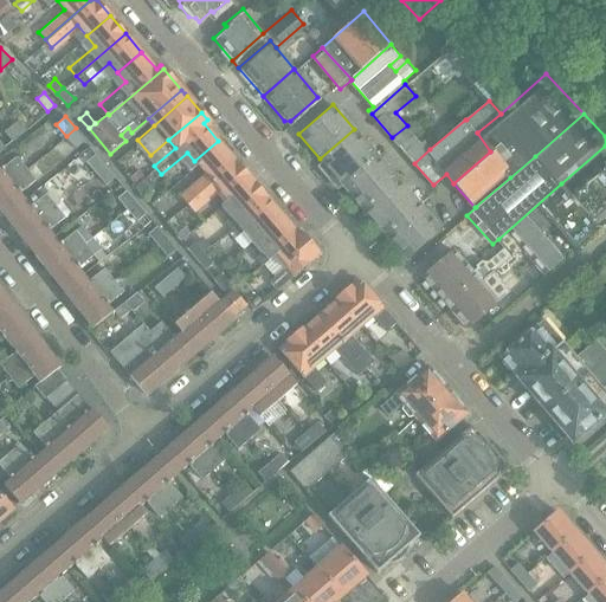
[(414,163),(430,149),(424,141),(421,142),(407,125),(392,137),(414,163)]
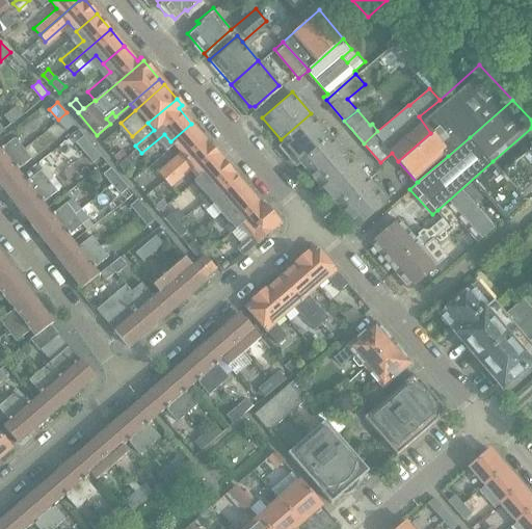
[(67,130),(75,123),(67,112),(58,120),(67,130)]
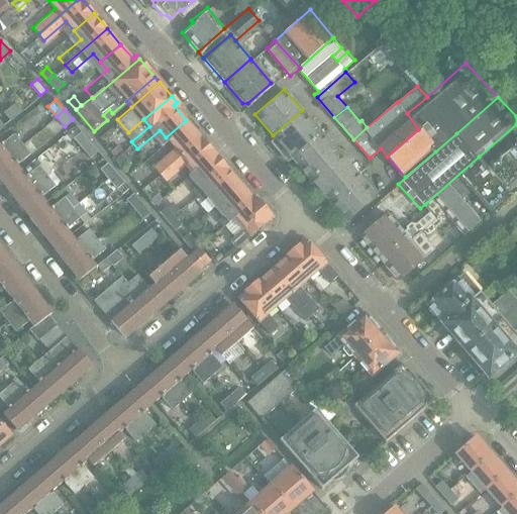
[(289,158),(319,131),(302,110),(273,135),(272,141),(285,157),(289,158)]
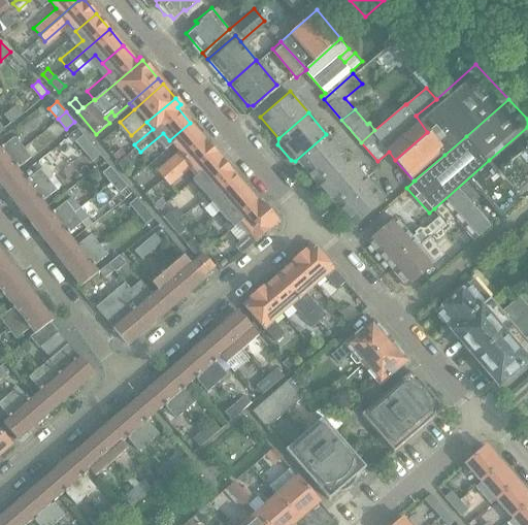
[(161,175),(204,139),(190,123),(169,140),(176,149),(155,168),(161,175)]
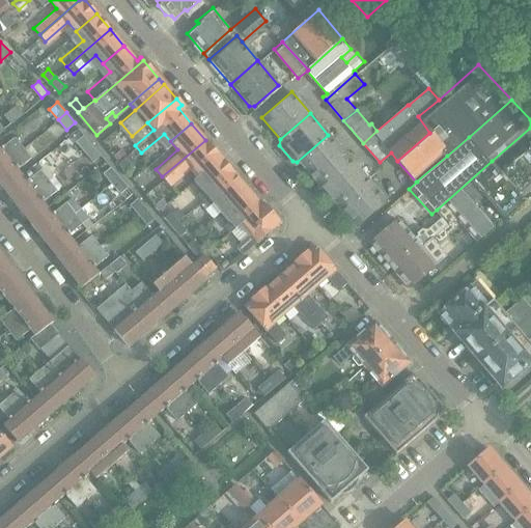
[(85,150),(93,144),(84,134),(77,140),(85,150)]
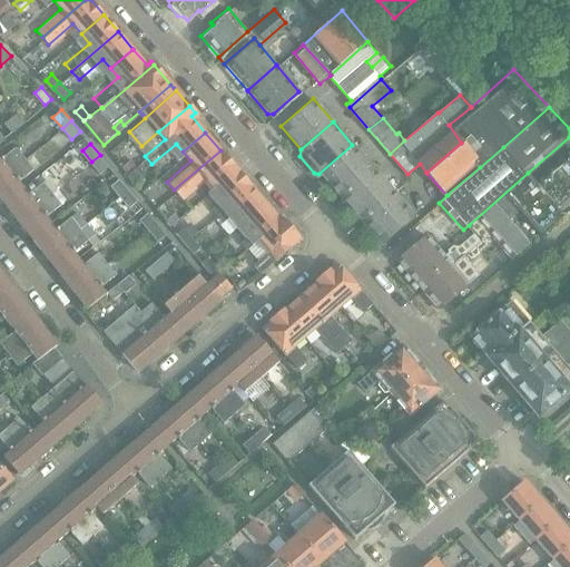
[(341,195),(372,168),(352,145),(318,174),(321,174),(322,173),(341,195)]
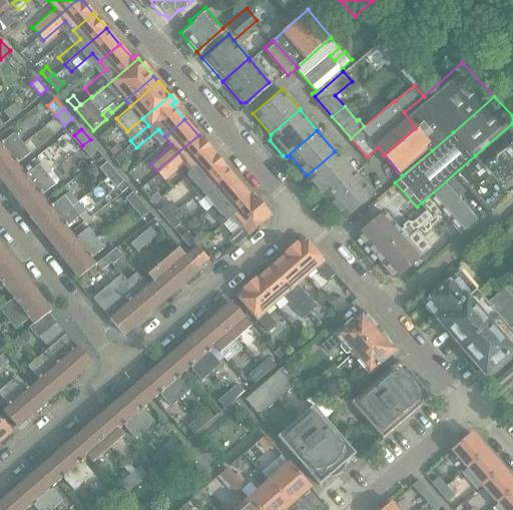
[(0,157),(21,141),(13,131),(0,141),(0,157)]
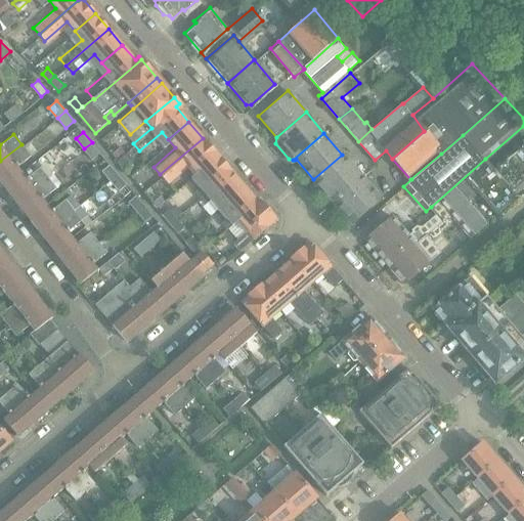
[(195,171),(216,154),(203,138),(160,174),(167,181),(188,163),(195,171)]
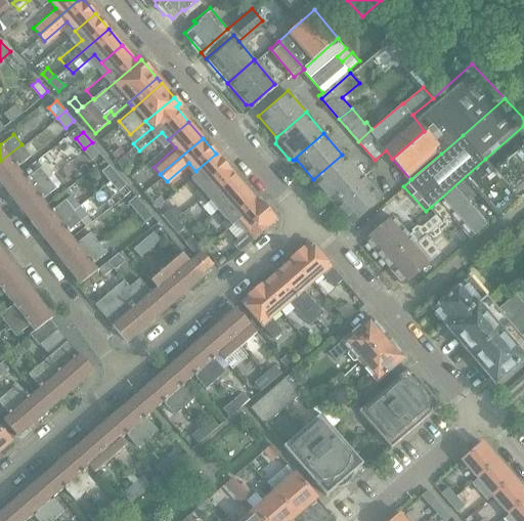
[(92,159),(100,153),(92,142),(84,148),(92,159)]
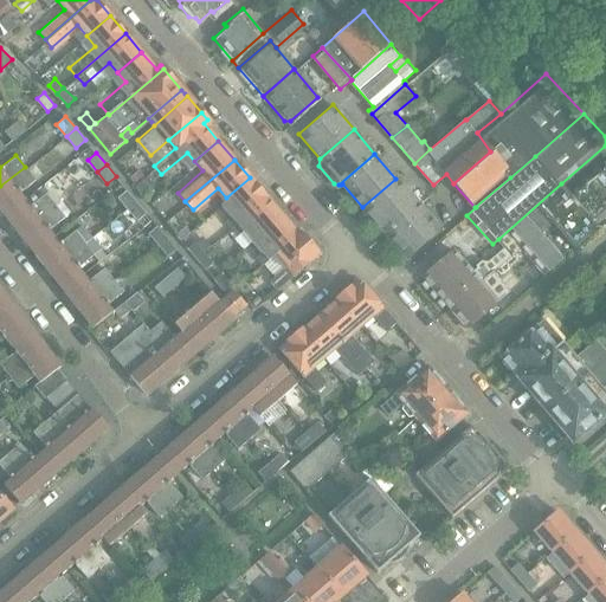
[(0,209),(2,213),(24,198),(18,191),(33,179),(25,167),(0,186),(0,209)]
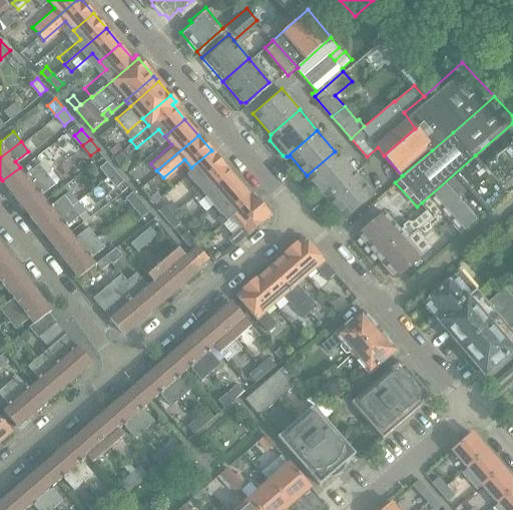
[(512,178),(512,141),(495,157),(512,178)]
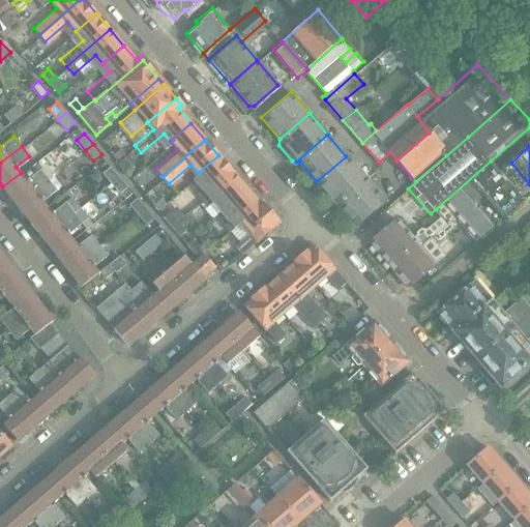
[(127,172),(134,167),(141,160),(133,150),(119,162),(127,172)]
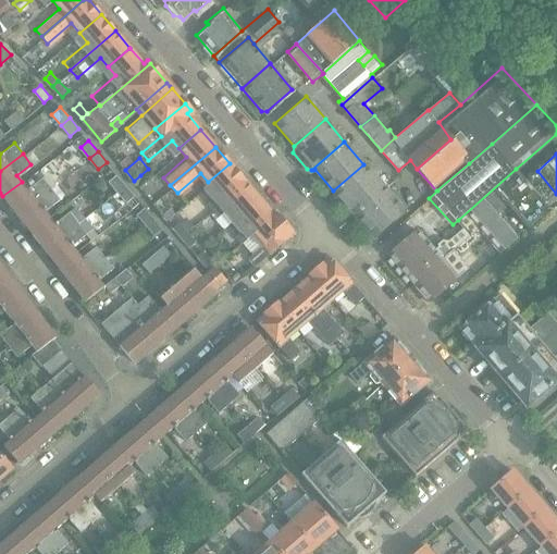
[(199,219),(244,180),(230,163),(208,182),(215,191),(193,210),(199,219)]
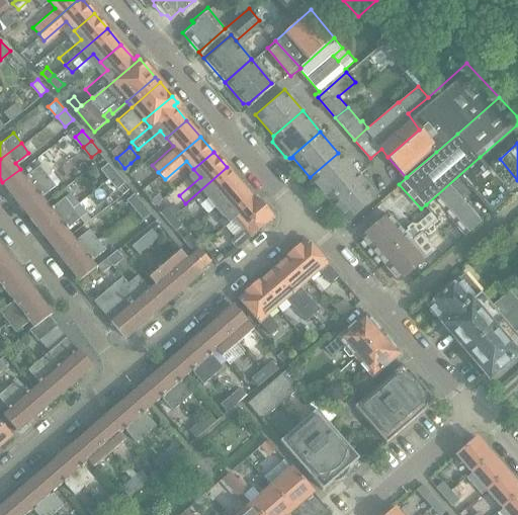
[(328,199),(357,174),(338,153),(310,177),(328,199)]
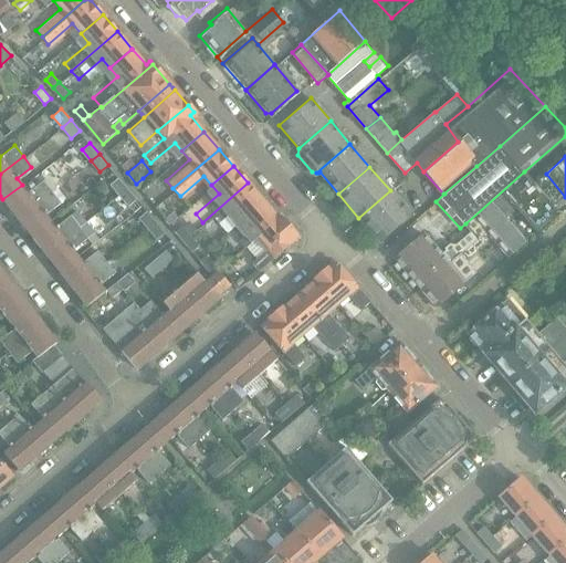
[(516,208),(537,231),(559,211),(524,171),(465,223),(473,232),(479,238),(480,240),(516,208)]
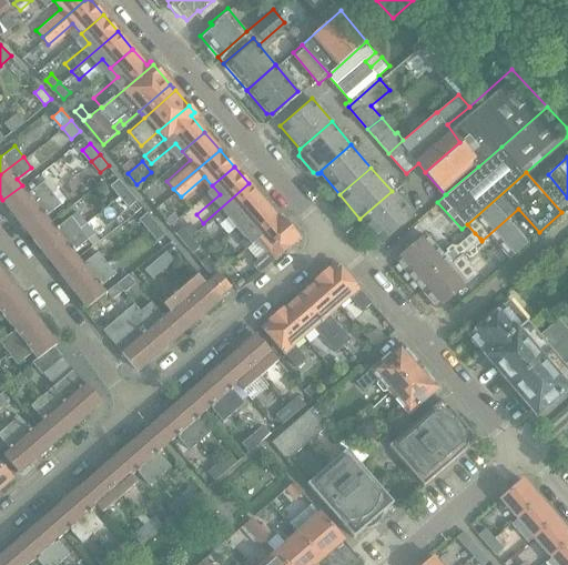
[(120,195),(129,189),(120,178),(111,184),(120,195)]
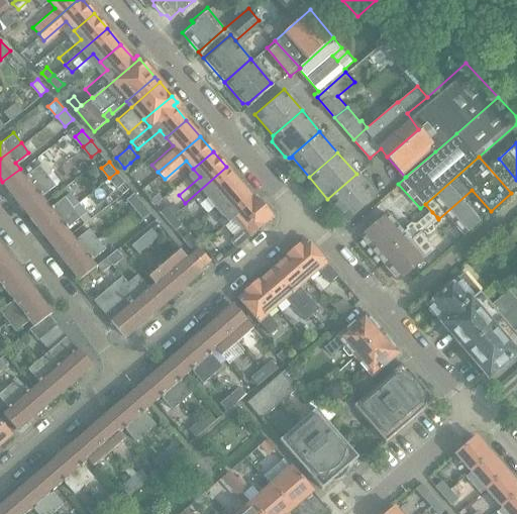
[(14,198),(45,174),(38,164),(24,174),(20,169),(2,182),(14,198)]
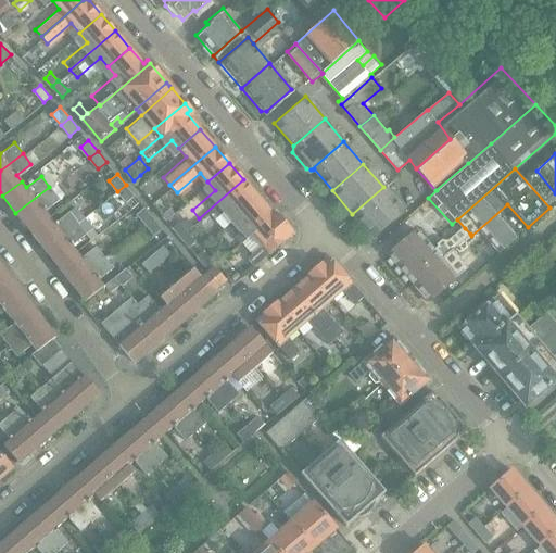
[(236,215),(257,196),(243,179),(199,218),(205,225),(228,205),(236,215)]
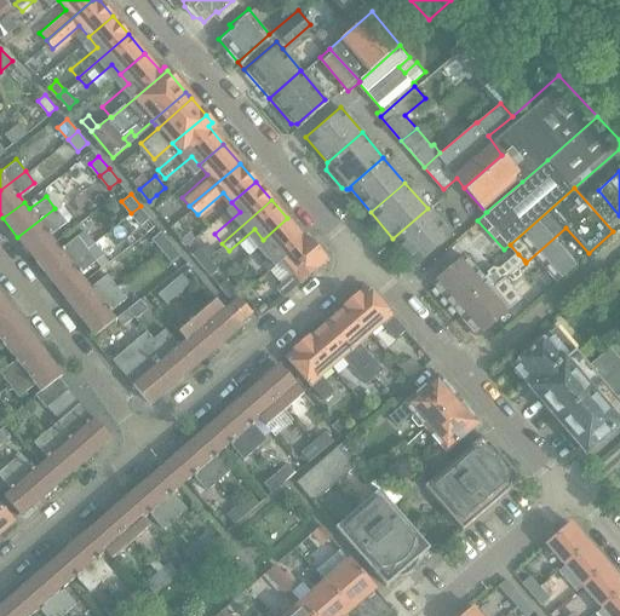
[(141,224),(150,217),(141,206),(131,213),(141,224)]
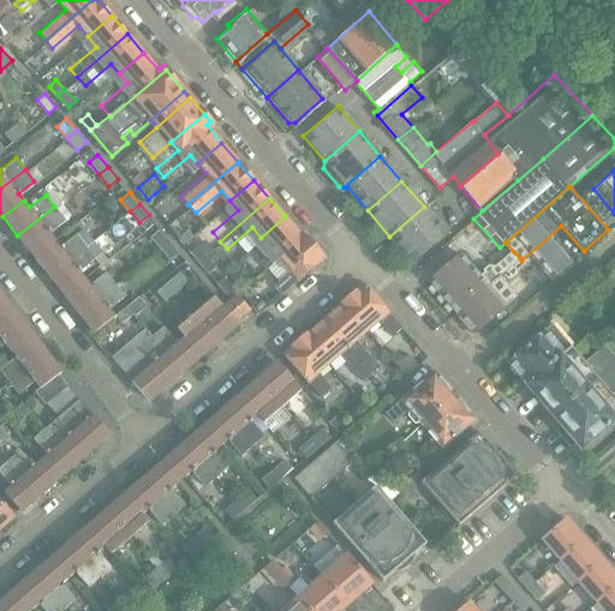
[(33,255),(53,239),(48,232),(64,219),(54,207),(17,235),(33,255)]
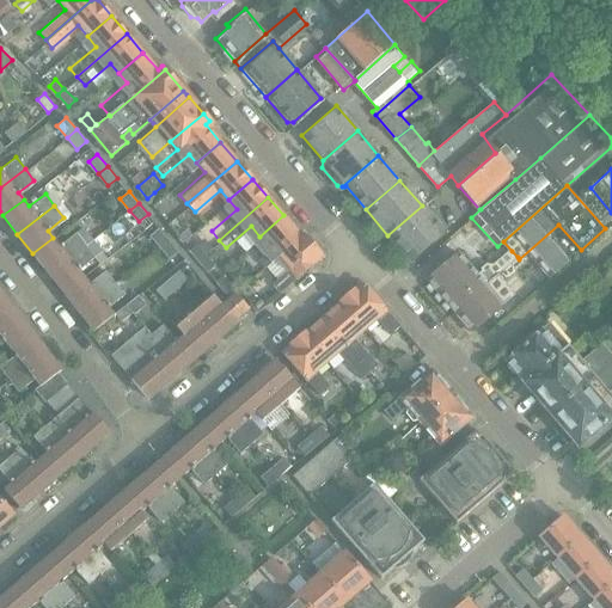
[(408,259),(408,258),(442,229),(422,206),(387,235),(408,259)]
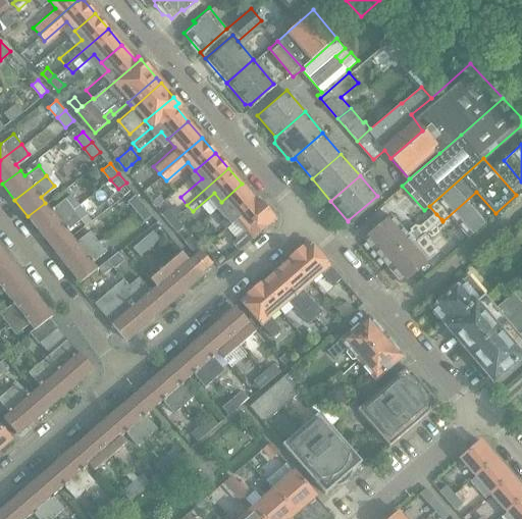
[(213,236),(233,218),(257,198),(257,197),(254,199),(242,184),(221,202),(228,210),(207,228),(213,236)]
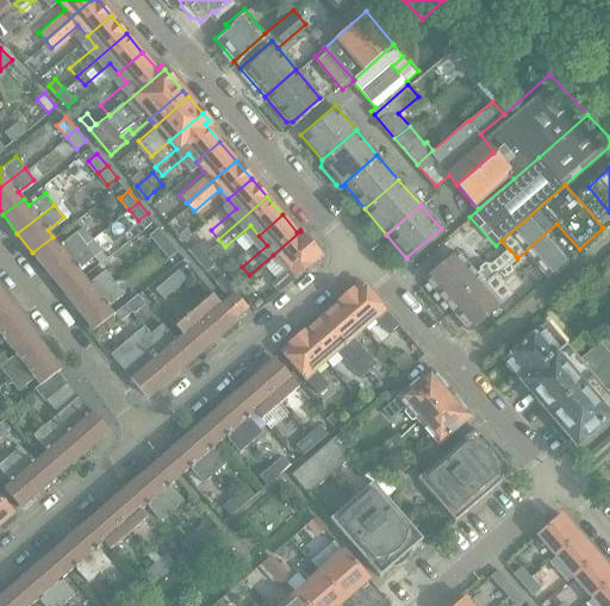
[(160,245),(169,238),(159,226),(150,233),(160,245)]
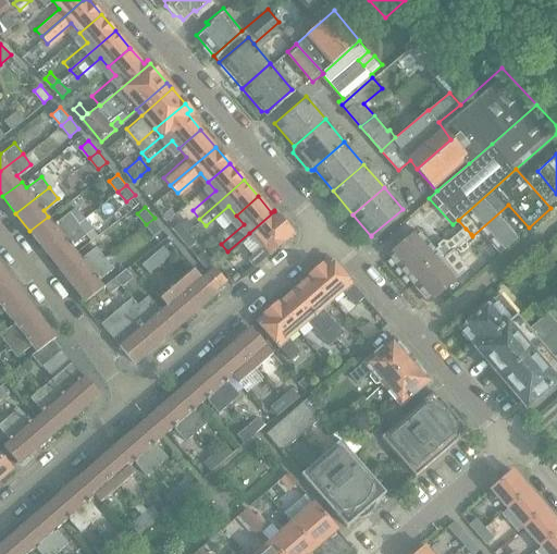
[(42,248),(76,222),(67,211),(53,223),(48,217),(29,231),(42,248)]
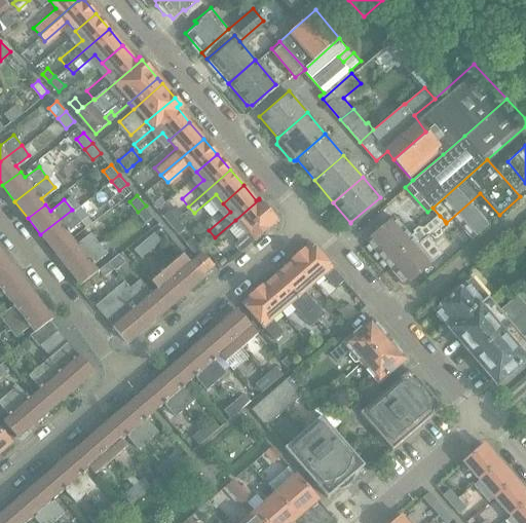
[(238,250),(275,218),(259,199),(235,220),(245,231),(232,243),(238,250)]
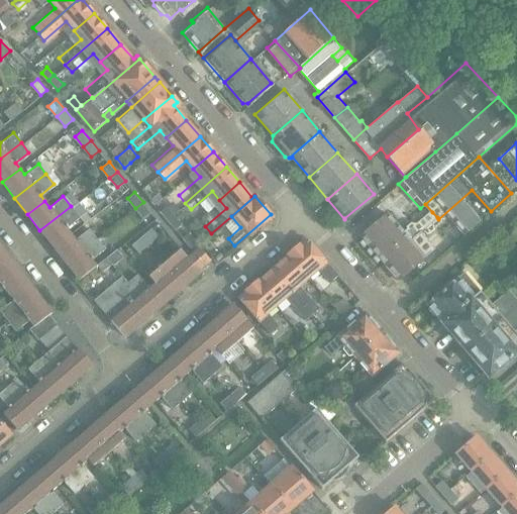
[(143,218),(151,211),(143,202),(135,208),(143,218)]
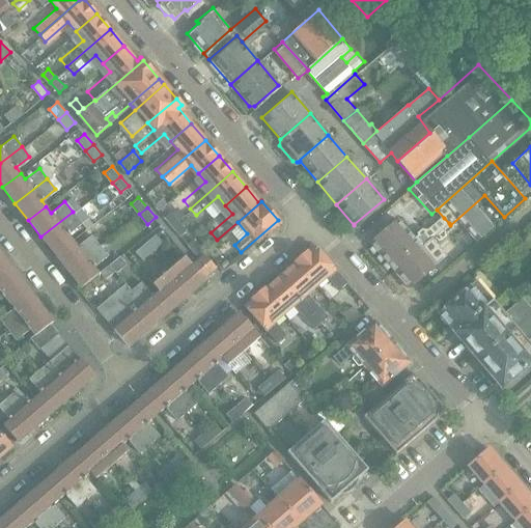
[(173,225),(179,220),(171,211),(165,216),(173,225)]
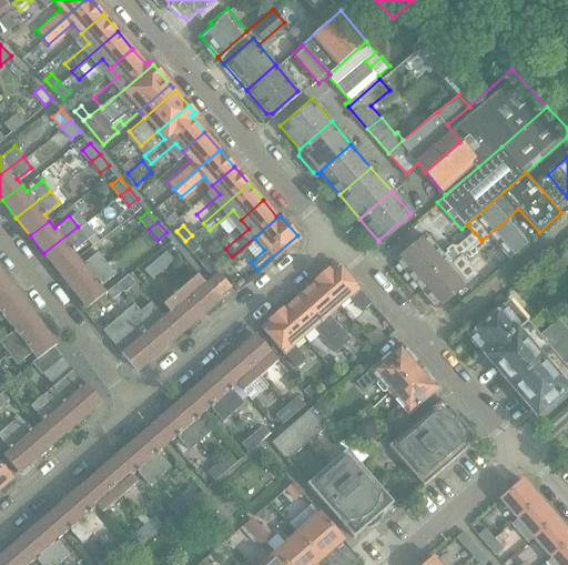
[(57,271),(77,255),(71,249),(87,238),(78,226),(43,253),(57,271)]
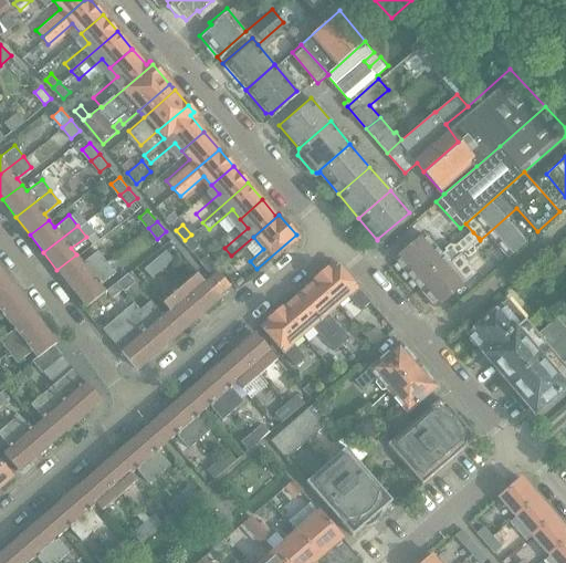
[(417,288),(448,261),(422,231),(392,258),(417,288)]
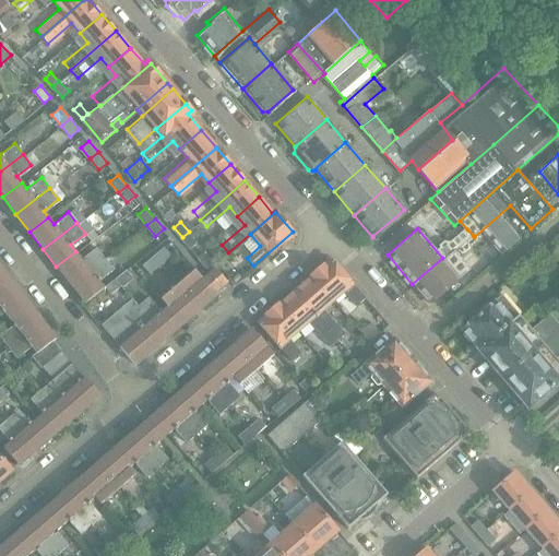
[(465,241),(473,235),(467,229),(460,236),(465,241)]
